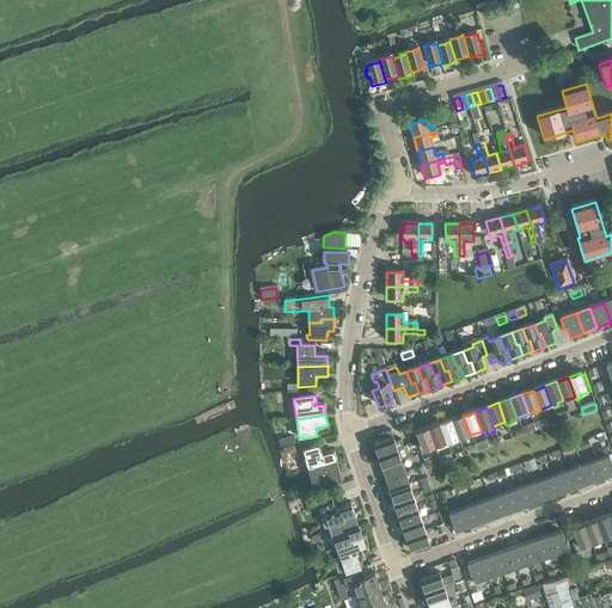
[(457,418),(451,421),(458,440),(459,440),(465,437),(470,435),(470,434),(463,416),(459,417),(457,418)]
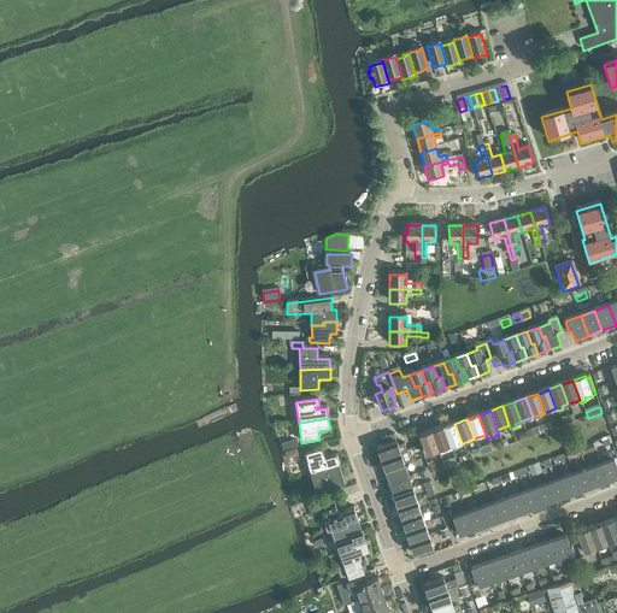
[(454,424),(444,428),(451,448),(452,452),(464,448),(462,443),(454,424)]
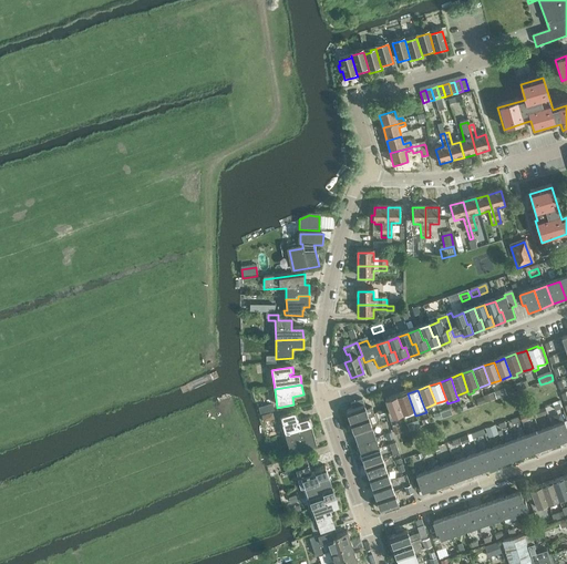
[(399,397),(397,398),(403,416),(405,414),(414,412),(408,393),(399,397)]
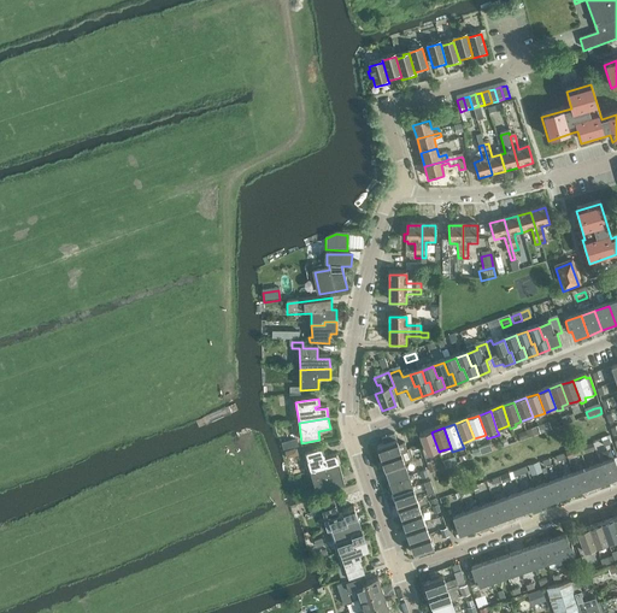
[(538,429),(526,434),(526,435),(528,440),(540,436),(538,430),(538,429)]
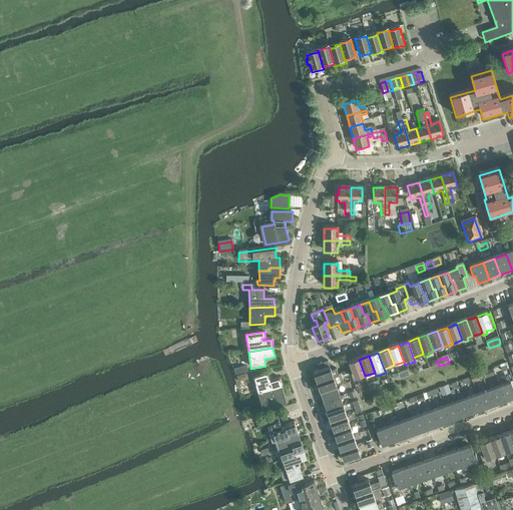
[(359,360),(349,364),(356,380),(365,376),(359,360)]
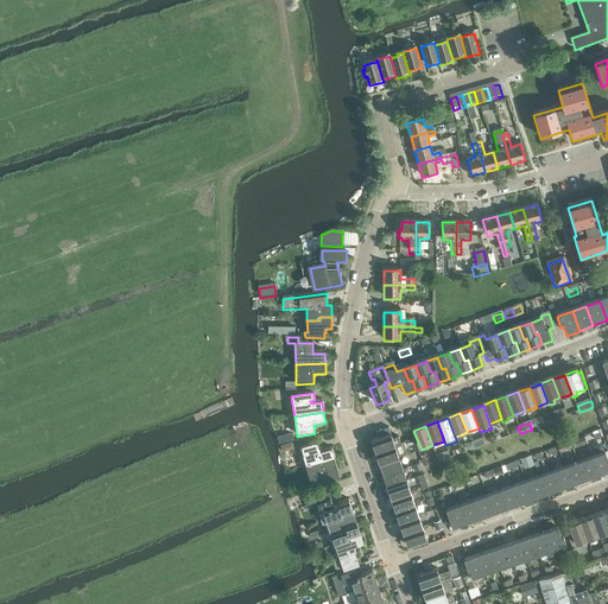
[(379,440),(372,443),(377,455),(401,446),(399,439),(393,442),(390,431),(377,436),(379,440)]
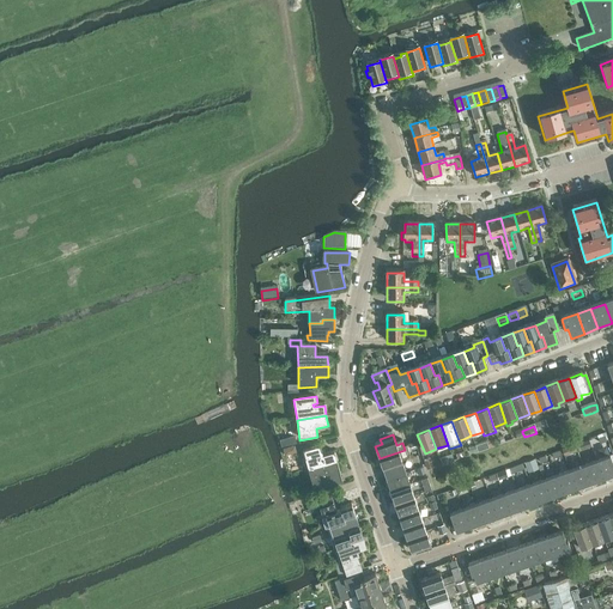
[(589,443),(578,446),(581,454),(592,450),(589,443)]
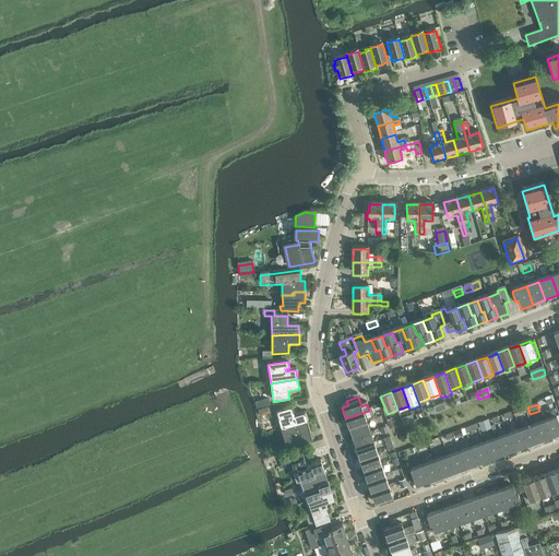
[(444,405),(433,410),(436,414),(445,411),(444,405)]
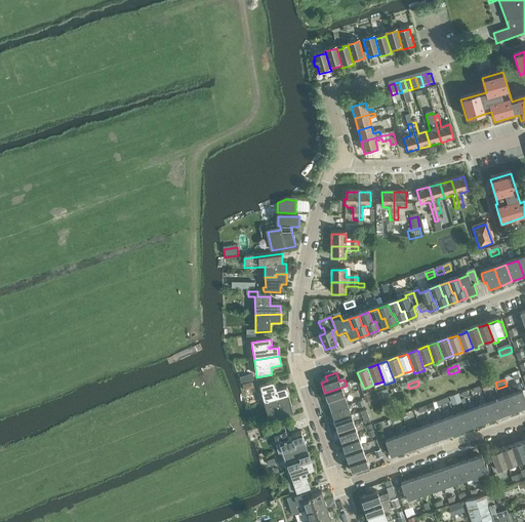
[(265,405),(289,398),(286,390),(277,392),(275,384),(259,388),(265,405)]
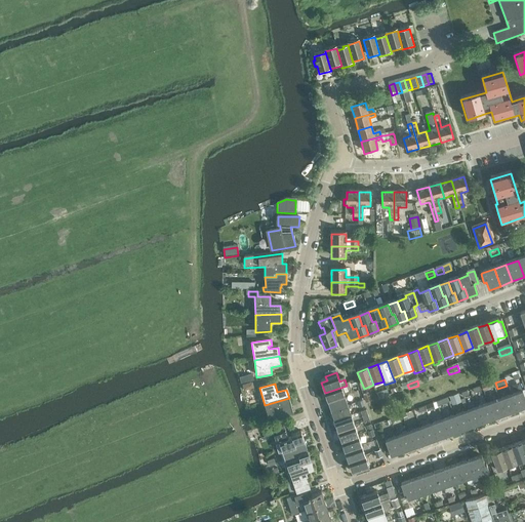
[(347,386),(325,393),(328,403),(345,397),(350,396),(347,386)]
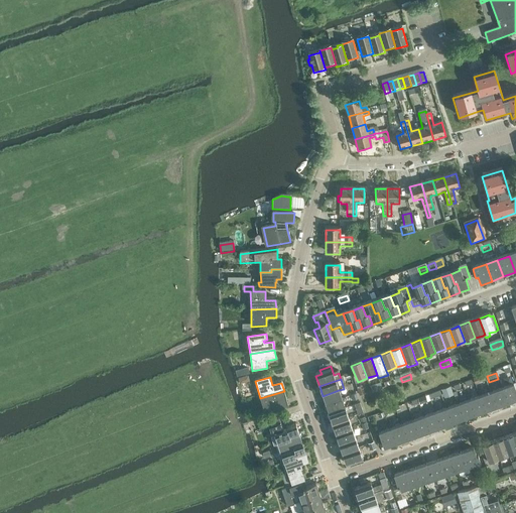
[(502,390),(507,405),(515,401),(515,393),(513,386),(502,390)]
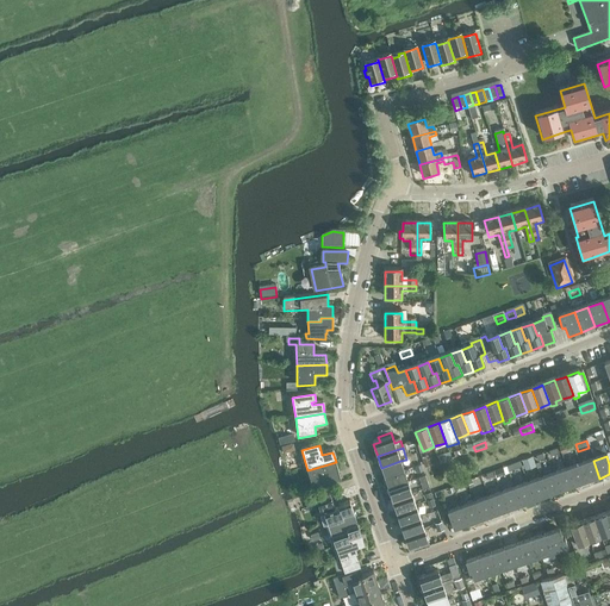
[(533,460),(523,463),(526,470),(535,467),(533,460)]
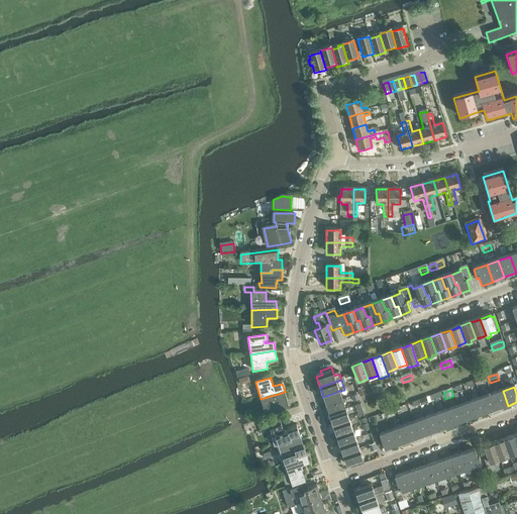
[(339,391),(323,397),(326,407),(342,401),(339,391)]
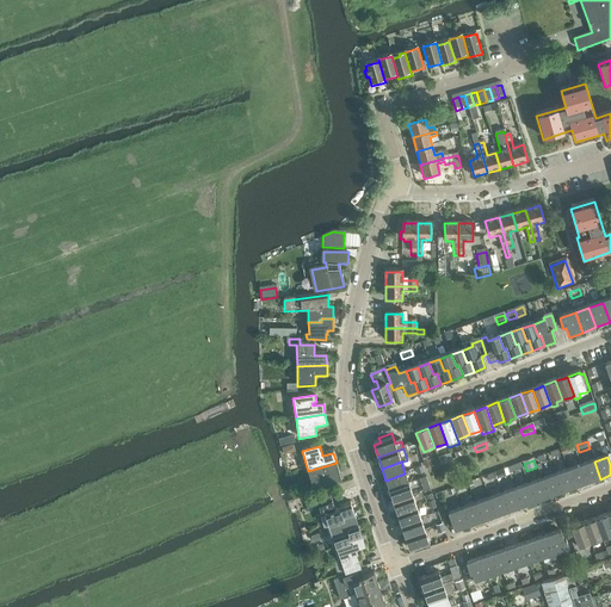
[(594,462),(593,463),(581,466),(587,484),(600,479),(594,462)]
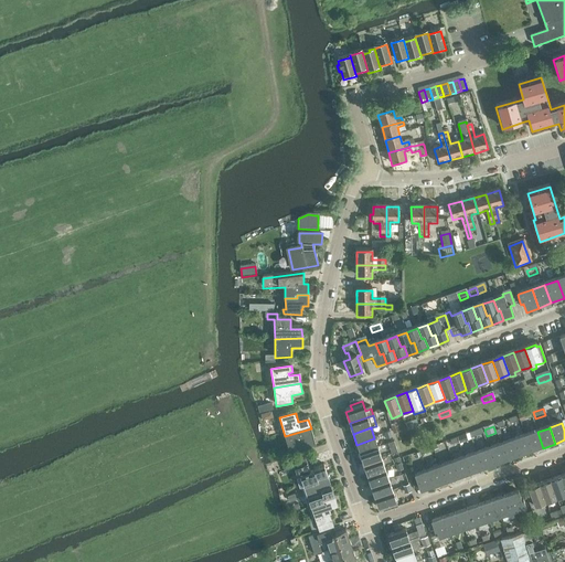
[(311,428),(285,436),(290,454),(317,446),(311,428)]
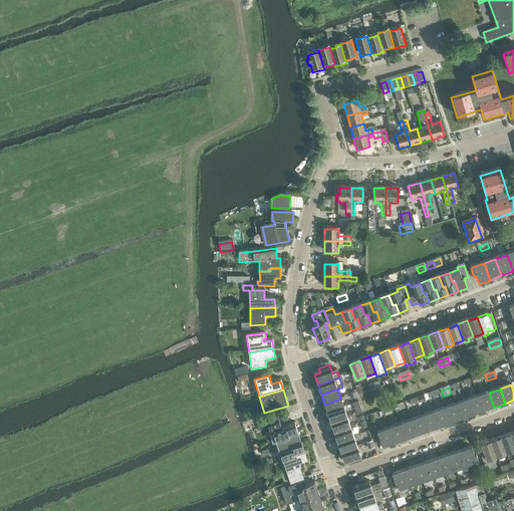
[(438,392),(427,396),(429,400),(440,396),(438,392)]
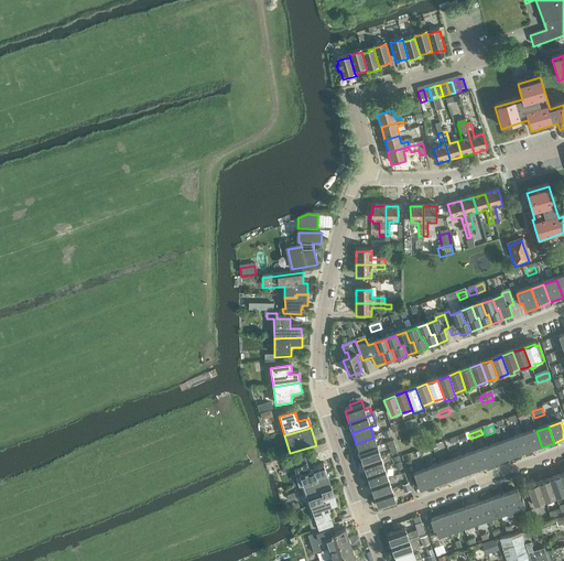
[(542,448),(537,431),(524,435),(530,452),(542,448)]
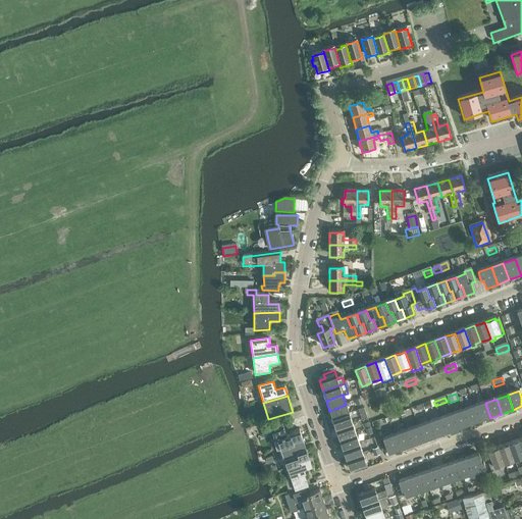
[(430,403),(423,406),(425,411),(432,409),(430,403)]
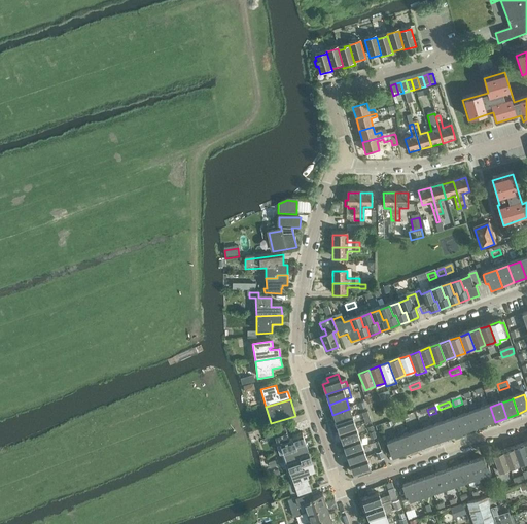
[(495,422),(490,407),(479,411),(484,426),(495,422)]
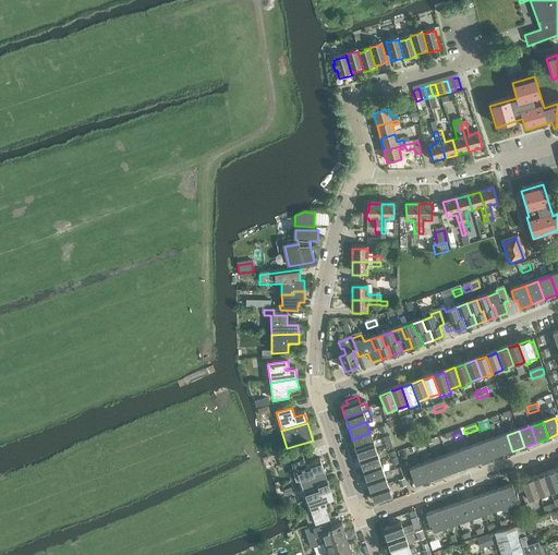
[(370,433),(352,439),(356,450),(374,444),(371,433),(370,433)]
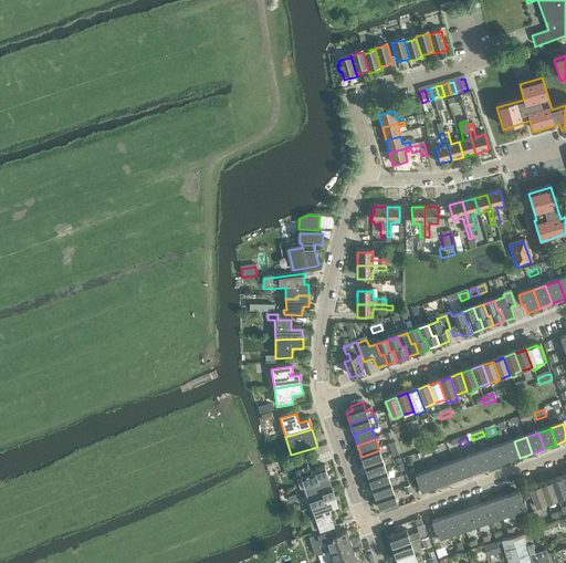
[(520,458),(514,441),(502,447),(507,462),(520,458)]
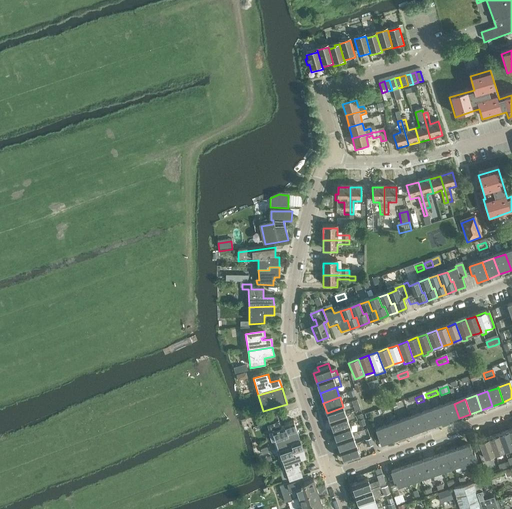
[(459,418),(454,404),(443,408),(448,422),(459,418)]
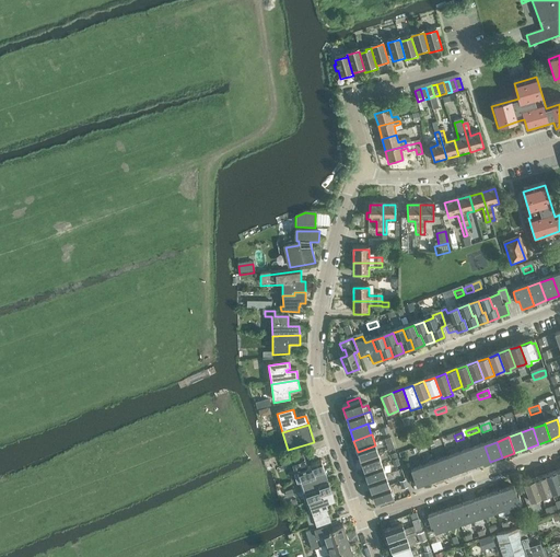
[(375,445),(358,452),(361,462),(361,463),(378,456),(375,445)]
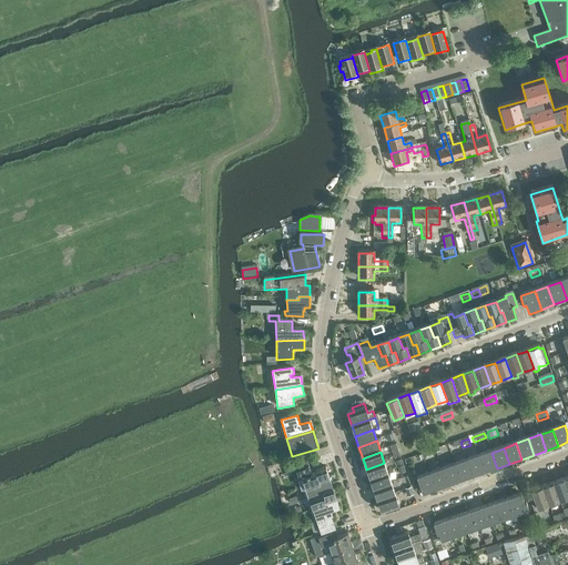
[(497,468),(492,453),(479,457),(485,473),(497,468)]
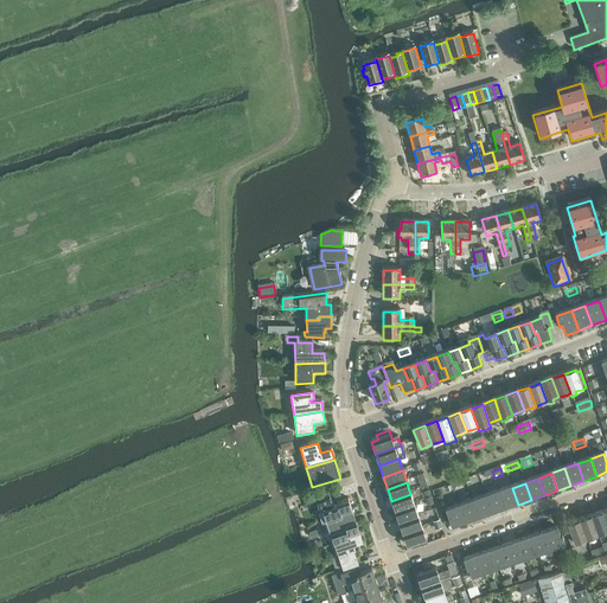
[(518,505),(512,488),(498,493),(505,510),(518,505)]
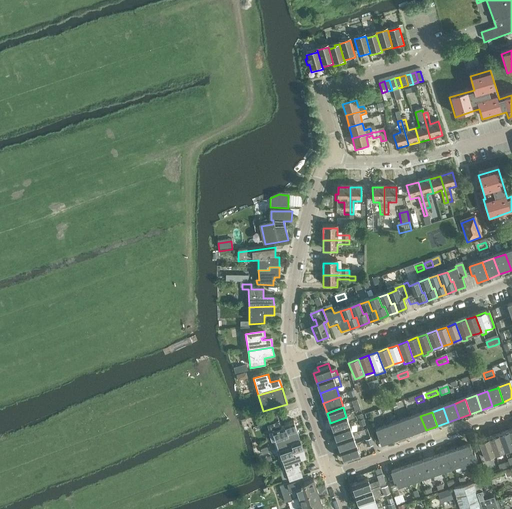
[(426,430),(420,416),(409,420),(415,434),(426,430)]
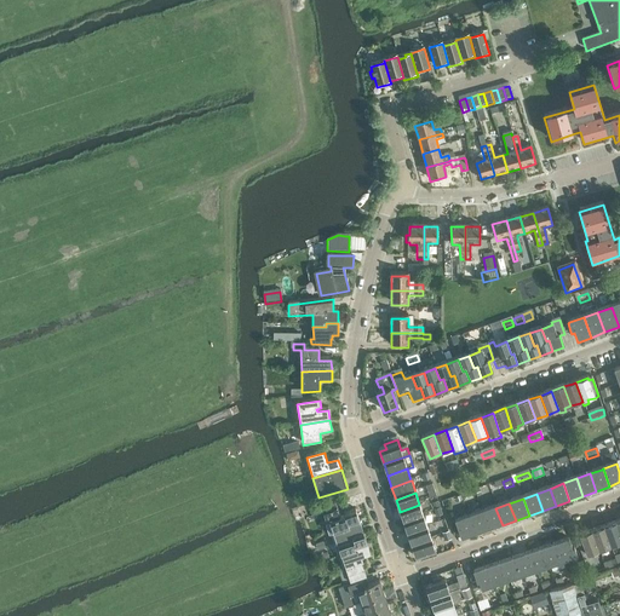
[(419,505),(400,512),(403,523),(424,517),(419,505)]
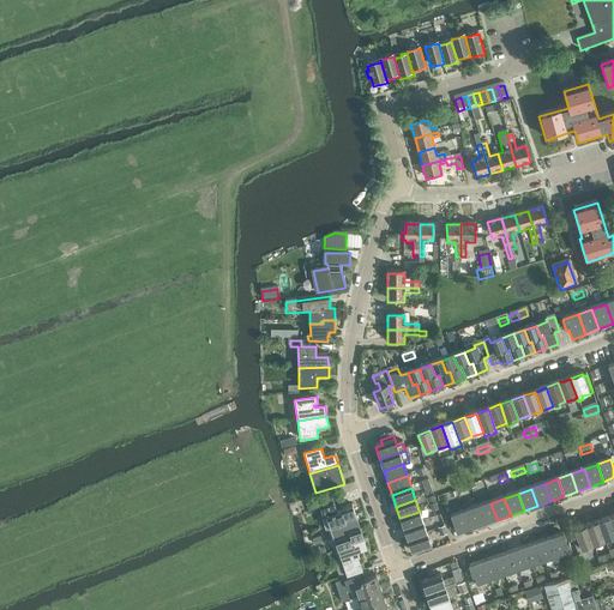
[(332,501),(309,509),(312,515),(321,512),(327,529),(327,531),(347,525),(345,521),(356,518),(353,507),(342,511),(341,512),(337,513),(335,507),(332,501)]
